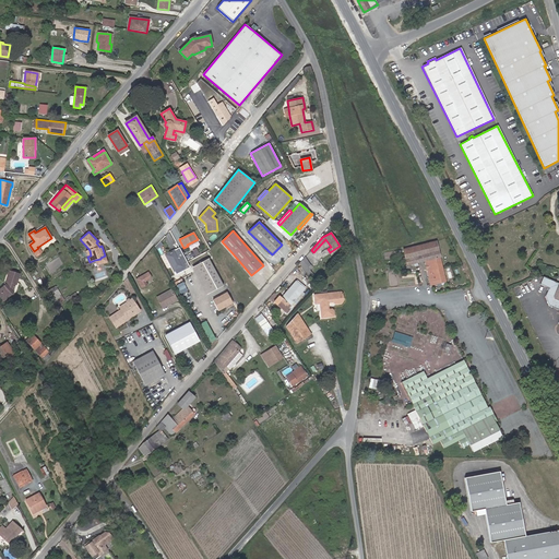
[(445,282),(436,241),(420,246),(424,261),(425,261),(430,285),(436,284),(441,283),(445,282)]
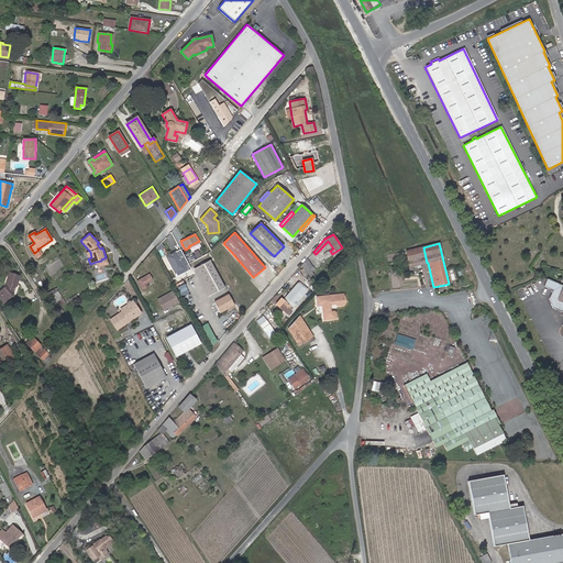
[(427,263),(423,247),(418,249),(420,257),(419,258),(421,264),(427,263)]
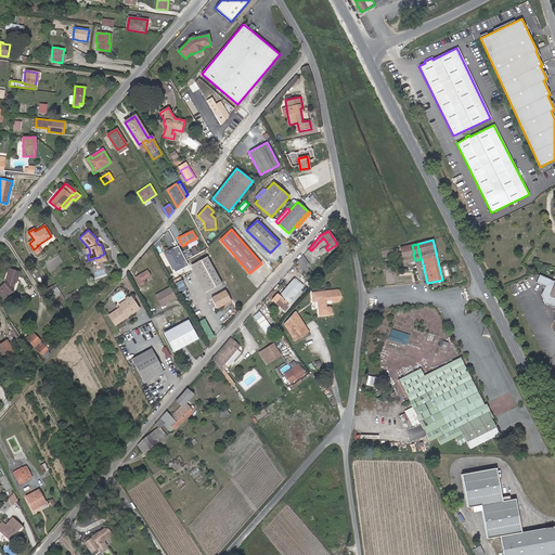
[(414,254),(412,245),(400,248),(404,263),(415,260),(413,255),(414,254)]
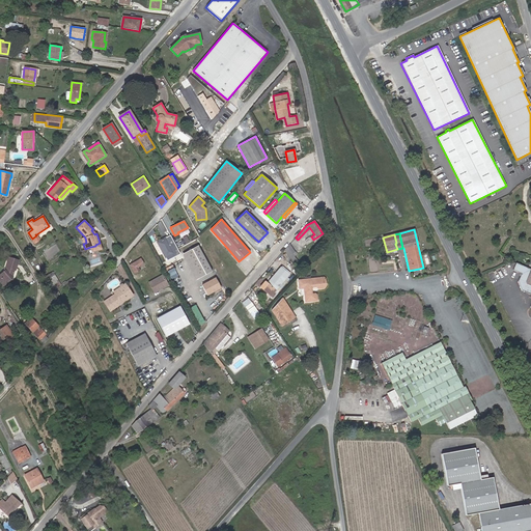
[(166,240),(159,244),(166,258),(174,254),(166,240)]
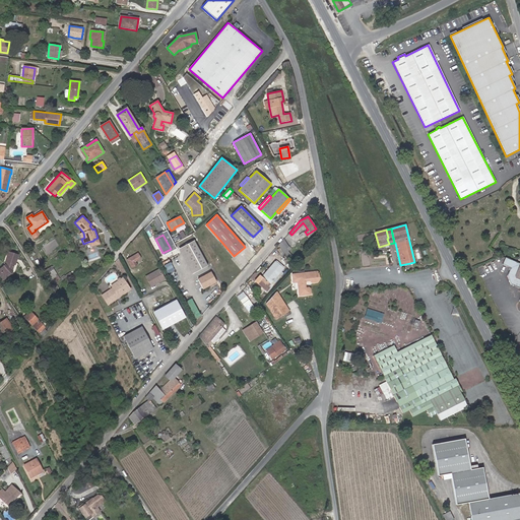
[(100,244),(98,238),(93,240),(93,241),(88,242),(90,247),(100,244)]
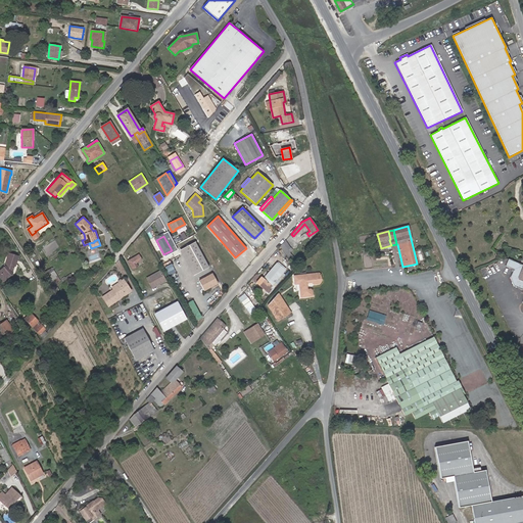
[(288,250),(290,248),(285,241),(280,246),(282,249),(285,255),(288,259),(292,256),(288,250)]
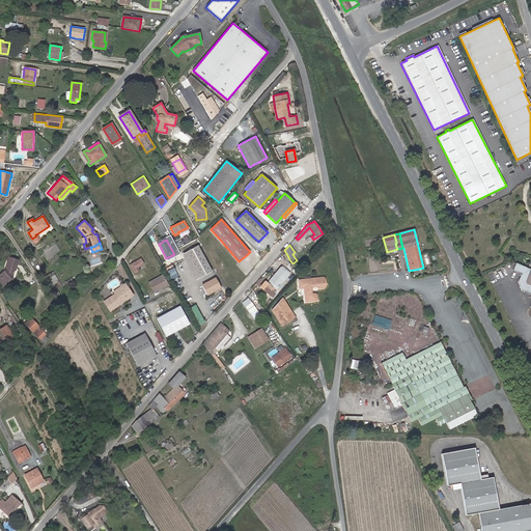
[(198,246),(185,253),(199,279),(212,272),(198,246)]
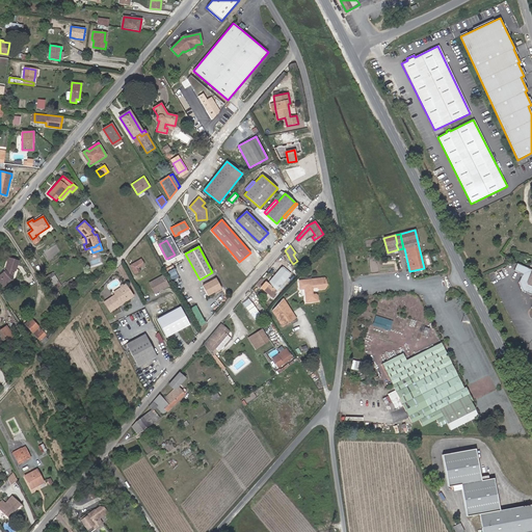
[(16,271),(19,261),(9,258),(4,271),(0,274),(0,277),(5,285),(12,278),(11,277),(12,276),(15,270),(16,271)]
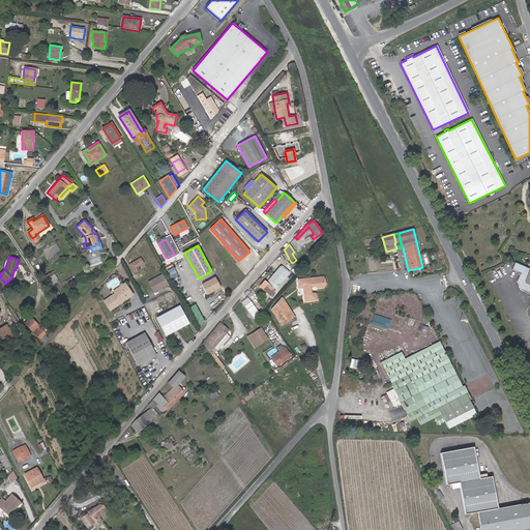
[(143,263),(141,258),(129,264),(134,273),(138,271),(137,267),(143,263)]
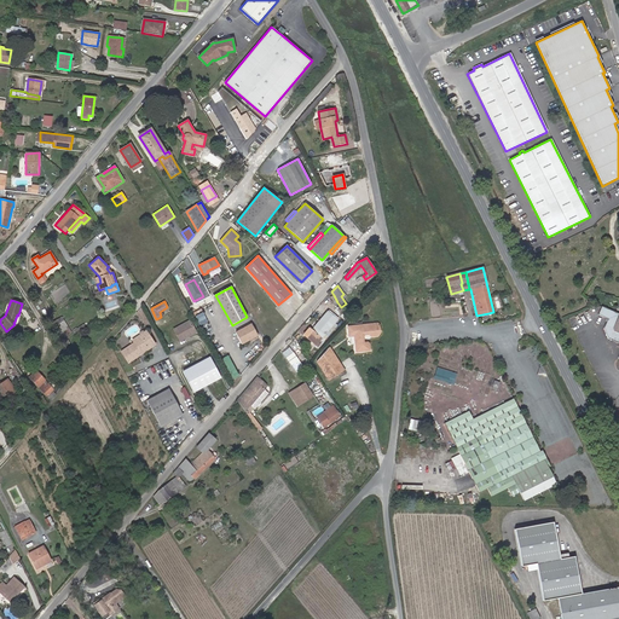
[(618,313),(601,306),(597,314),(607,319),(603,328),(608,339),(618,342),(618,354),(618,358),(618,357),(618,313)]
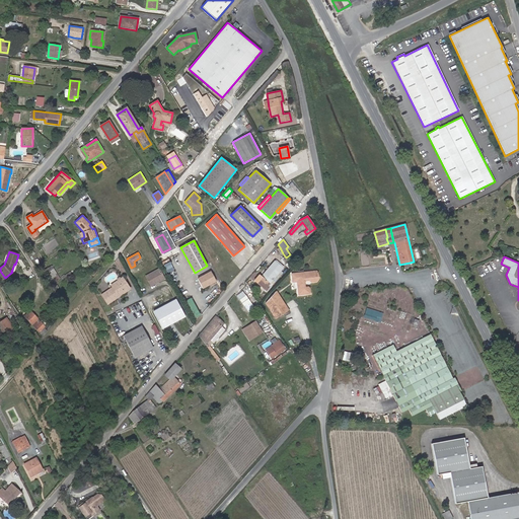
[(272,281),(283,268),(274,261),(261,277),(258,275),(254,281),(265,289),(269,285),(272,281)]
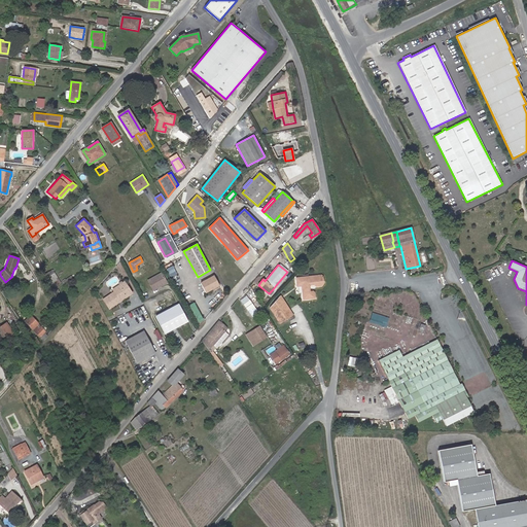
[(173,266),(167,269),(170,274),(176,271),(173,266)]
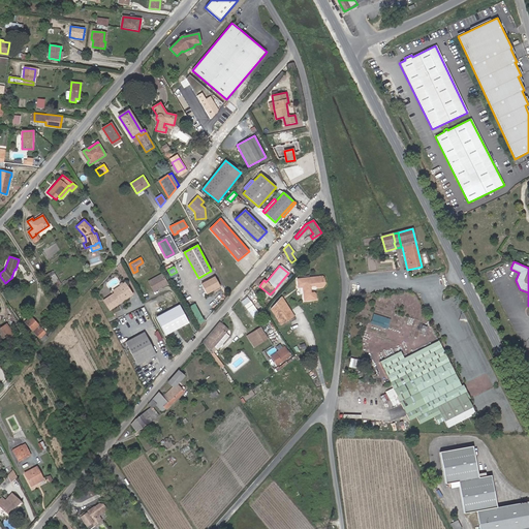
[(61,284),(53,271),(51,273),(59,285),(61,284)]
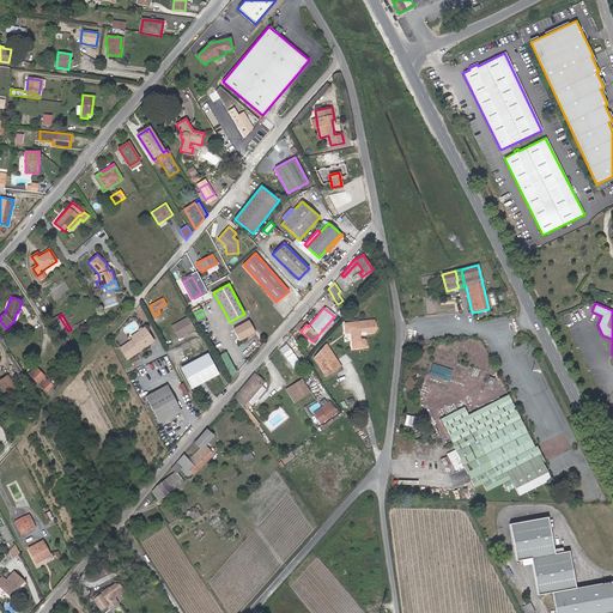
[(68,331),(59,316),(53,320),(62,334),(68,331)]
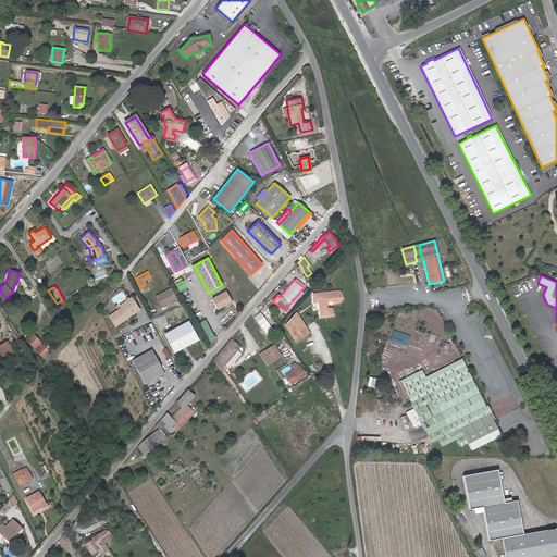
[(171,289),(157,297),(161,304),(170,299),(172,302),(176,299),(171,289)]
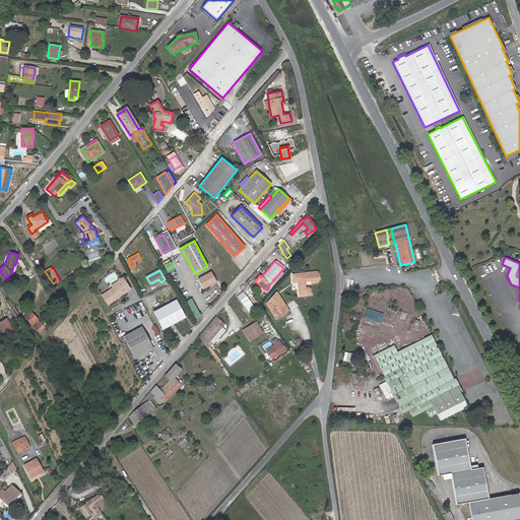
[(298,282),(299,296),(311,295),(310,288),(309,287),(306,288),(305,283),(306,281),(309,280),(312,282),(317,282),(319,279),(318,272),(317,271),(293,274),(293,280),(297,280),(298,282)]
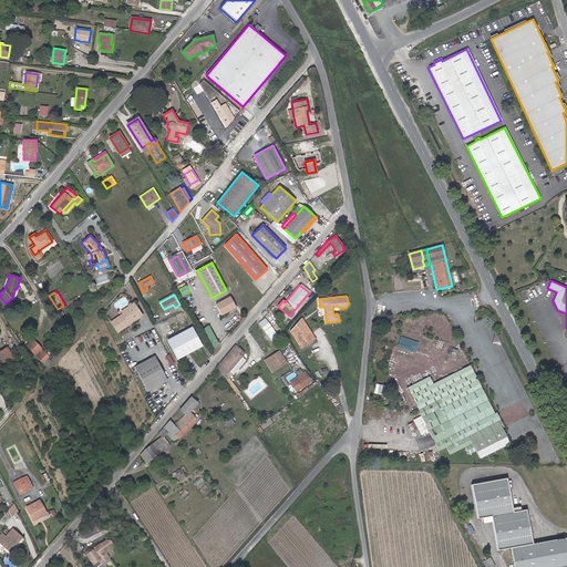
[(236,307),(230,297),(216,305),(222,315),(236,307)]
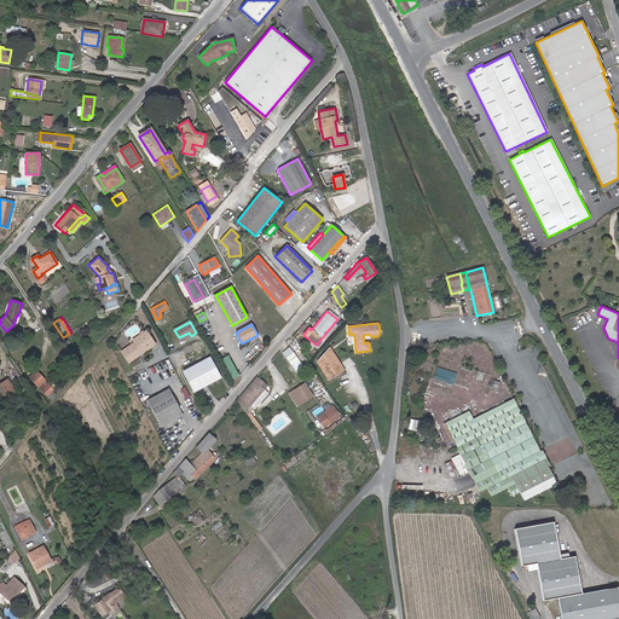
[(144,352),(155,345),(145,331),(139,336),(140,339),(134,342),(121,352),(128,363),(142,353),(140,352),(143,350),(144,352)]
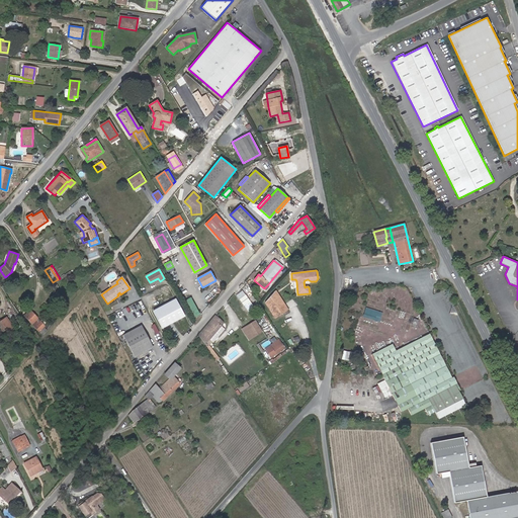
[(288,310),(275,290),(265,303),(275,318),(288,310)]
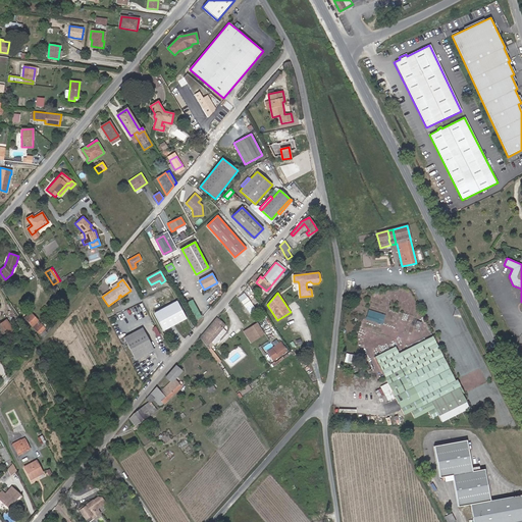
[(186,304),(194,320),(201,317),(192,300),(186,304)]
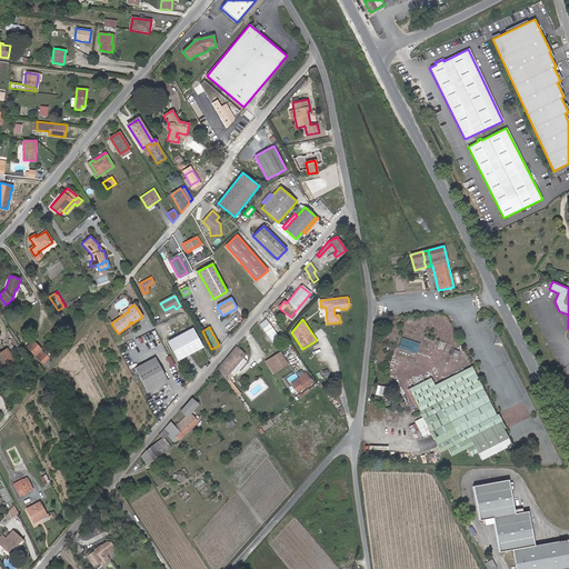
[(193,329),(168,342),(171,348),(196,335),(193,329)]
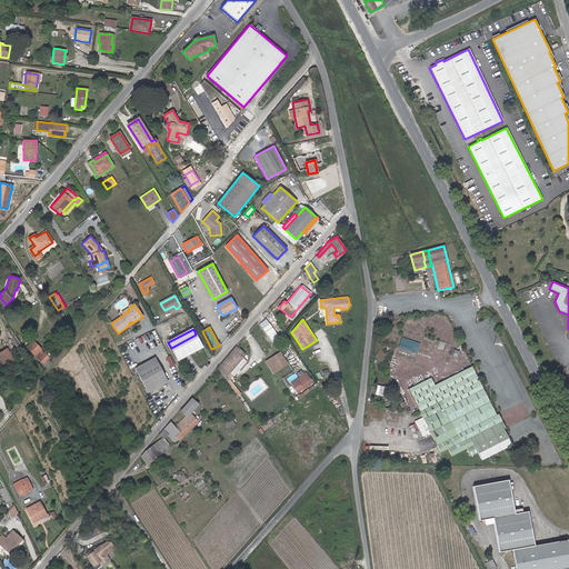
[(171,348),(178,360),(203,347),(196,335),(171,348)]
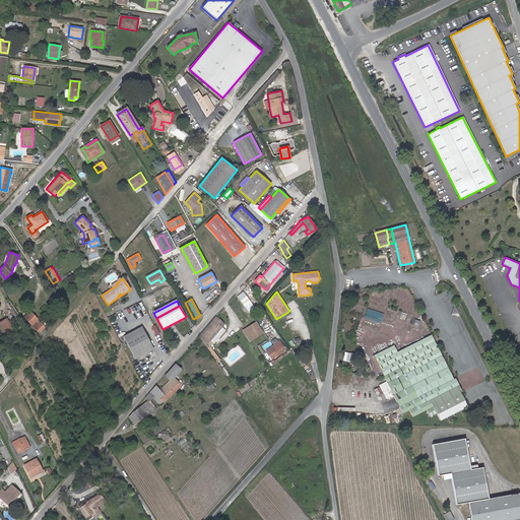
[(383,314),(370,311),(368,318),(381,321),(383,314)]
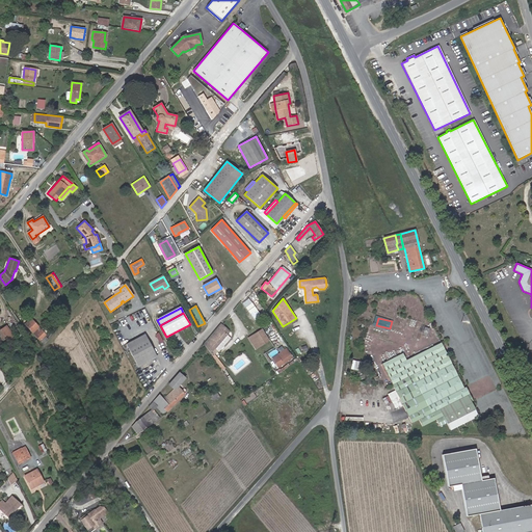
[(40,330),(37,328),(38,327),(32,320),(27,324),(26,323),(25,324),(44,344),(48,340),(45,336),(46,335),(41,329),(40,330)]
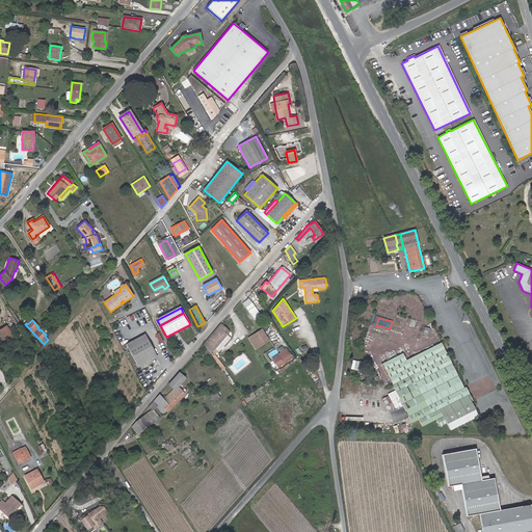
[(215,348),(228,334),(230,331),(227,329),(228,329),(221,324),(204,344),(212,355),(220,368),(222,366),(221,364),(218,360),(214,354),(213,351),(215,348)]
